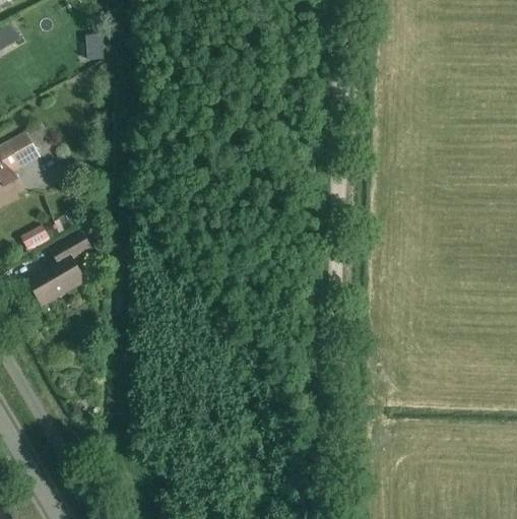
[(0,52),(17,43),(8,26),(0,30),(0,52)]
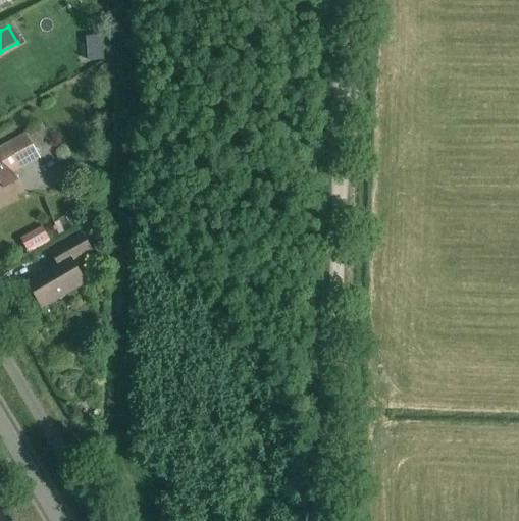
[(86,33),(88,58),(106,56),(104,31),(86,33)]
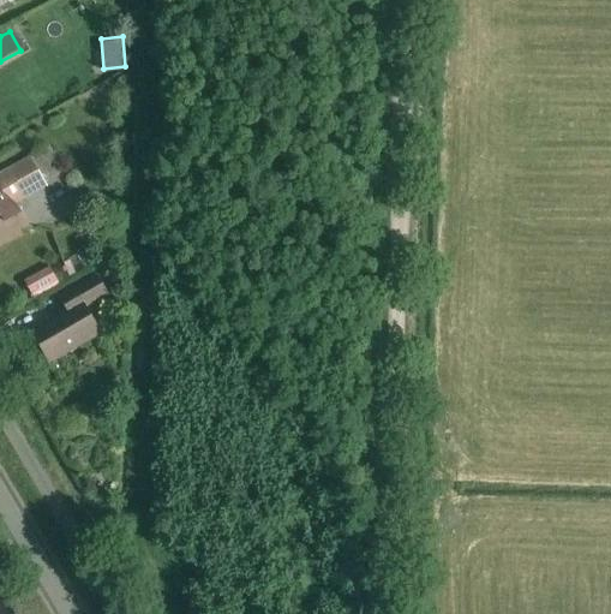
[(43,147),(3,171),(0,172),(0,221),(16,213),(11,204),(42,186),(40,183),(58,172),(43,147)]
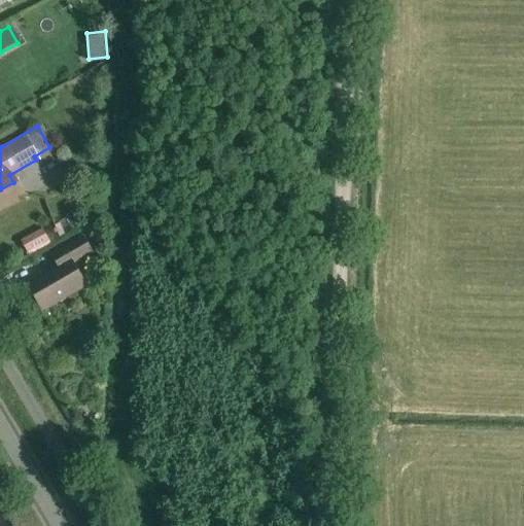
[(28,253),(51,242),(43,225),(20,238),(28,253)]
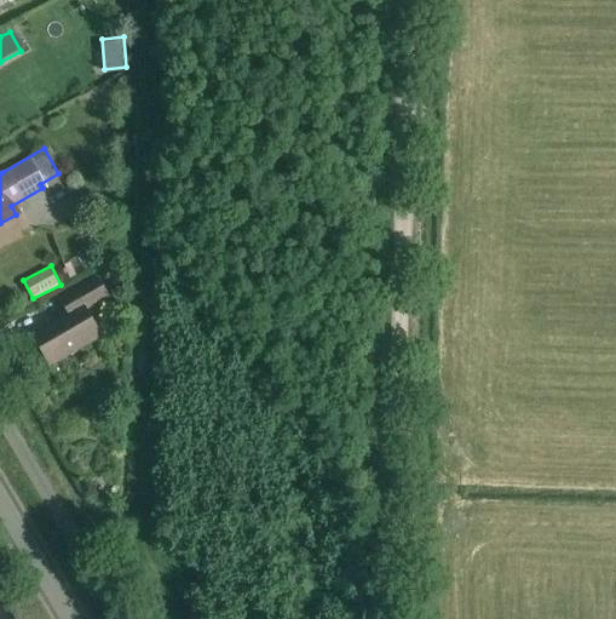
[(46,368),(91,342),(99,338),(82,310),(105,297),(93,278),(57,299),(63,311),(26,332),(46,368)]
